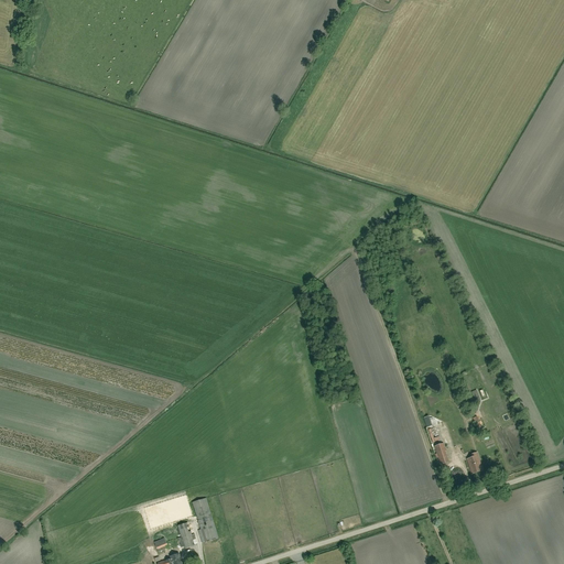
[(347,11),(340,23),(350,29),(357,17),(347,11)]
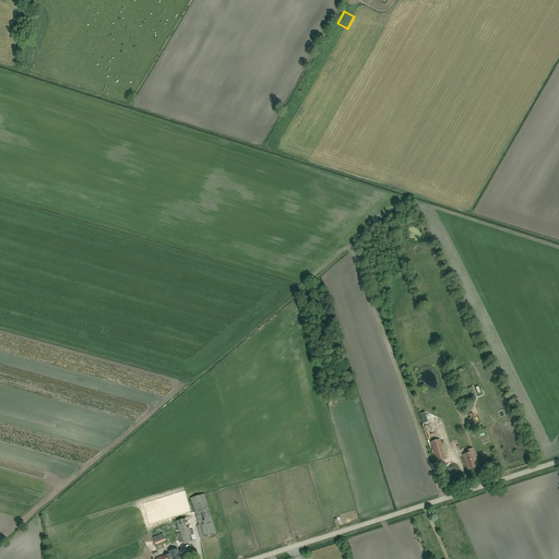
[(437,461),(444,459),(441,448),(442,447),(440,440),(431,443),(433,450),(431,450),(433,454),(435,454),(437,461)]
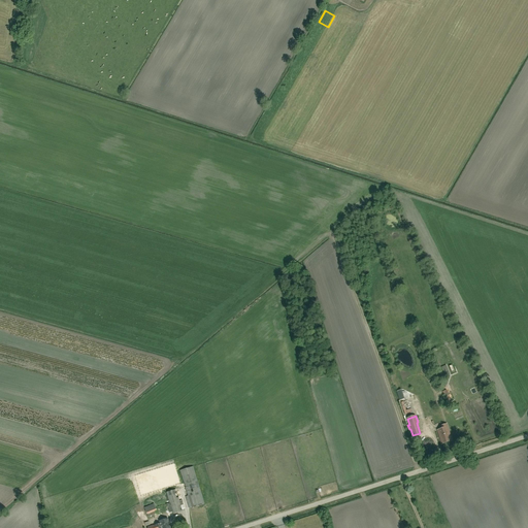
[(441,443),(448,441),(452,440),(447,424),(441,426),(442,429),(437,430),(441,443)]
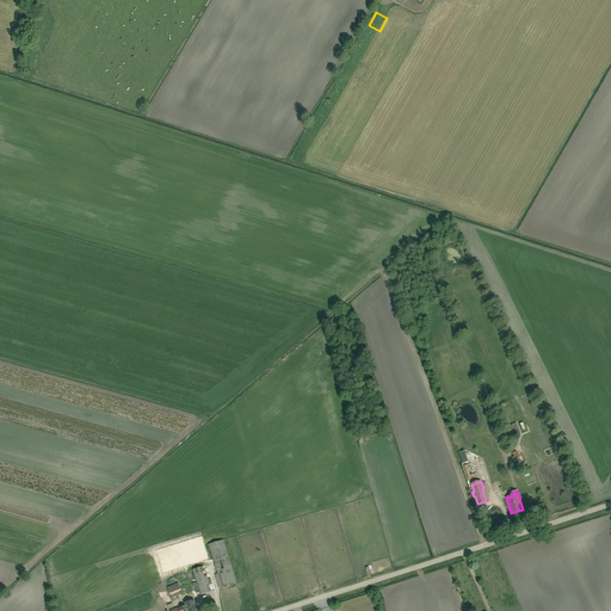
[(215,543),(208,544),(222,588),(236,584),(223,539),(222,541),(221,537),(214,539),(215,543)]
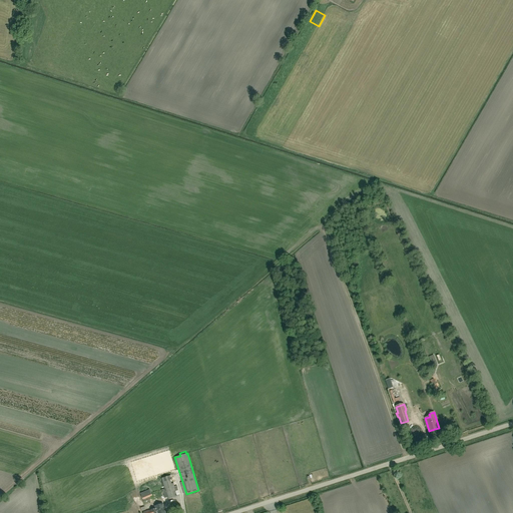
[(169,476),(162,478),(165,489),(162,490),(165,498),(167,498),(168,499),(177,496),(172,480),(170,480),(169,476)]
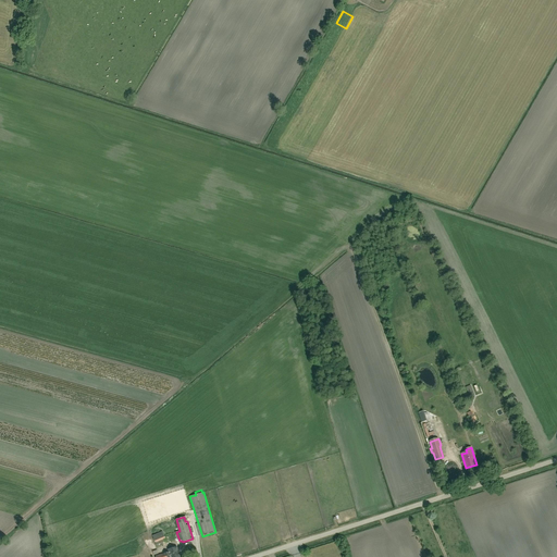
[(157,545),(166,542),(162,531),(152,535),(156,543),(157,545)]
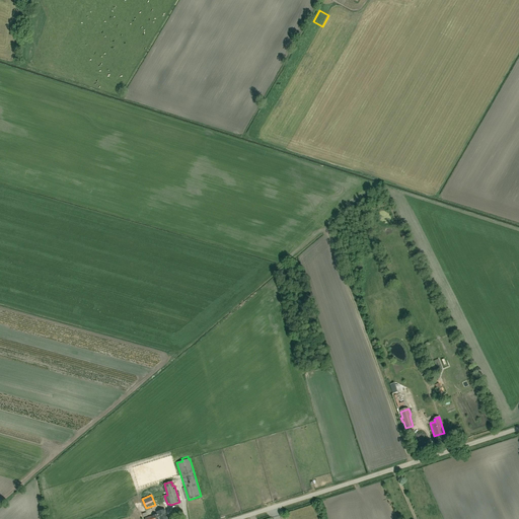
[(167,518),(165,510),(157,512),(158,515),(153,516),(145,518),(167,518)]
